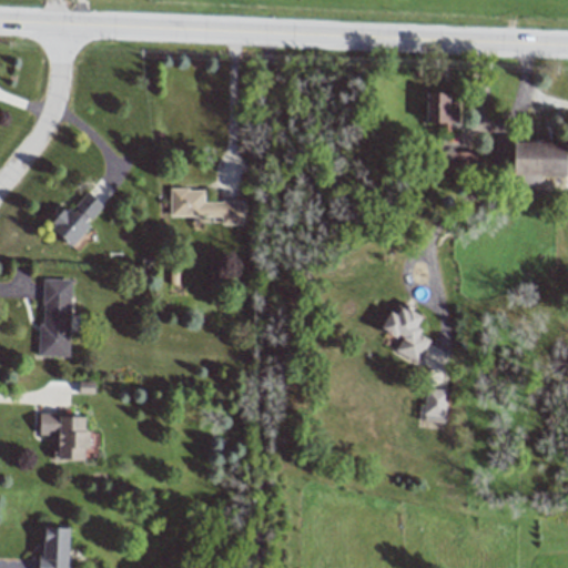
[(456,93),(425,92),(425,123),(439,123),(438,131),(450,132),(450,122),(455,122),(456,93)]
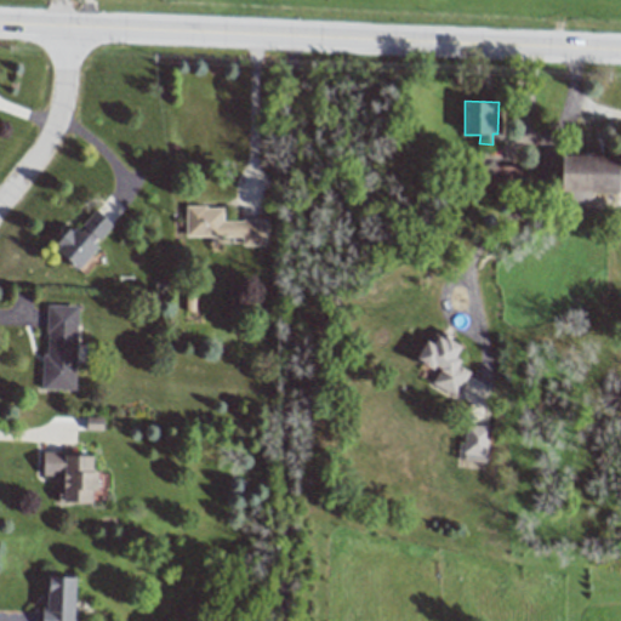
[(617,155),(560,154),(559,203),(590,204),(590,192),(620,192),(620,169),(617,169),(617,155)]
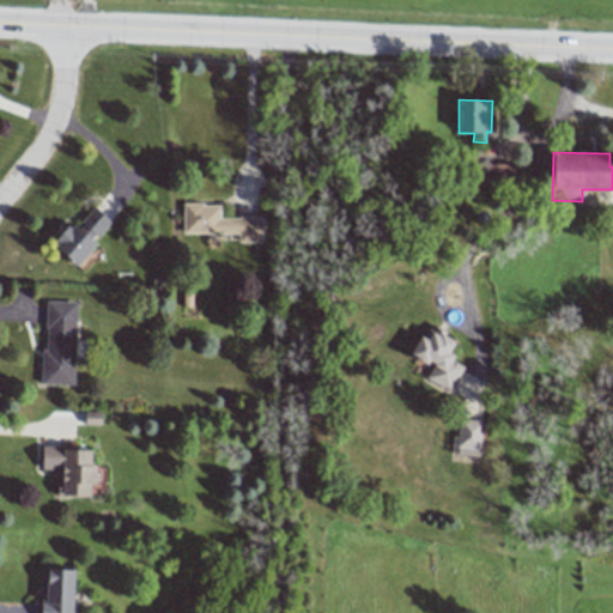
[(513,164),(478,163),(478,188),(513,189),(513,164)]
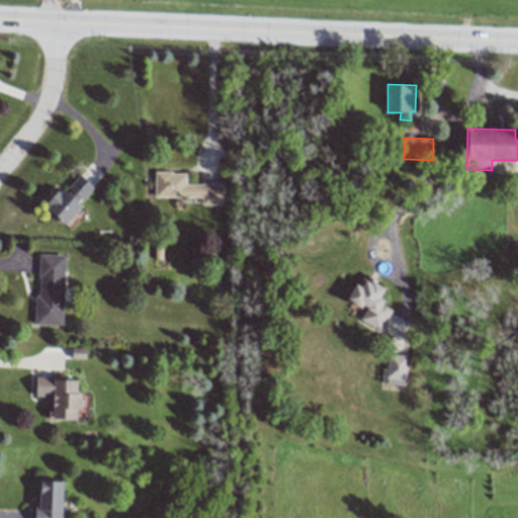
[(154,197),(201,197),(201,204),(221,205),(221,184),(185,183),(185,172),(154,172),(154,197)]
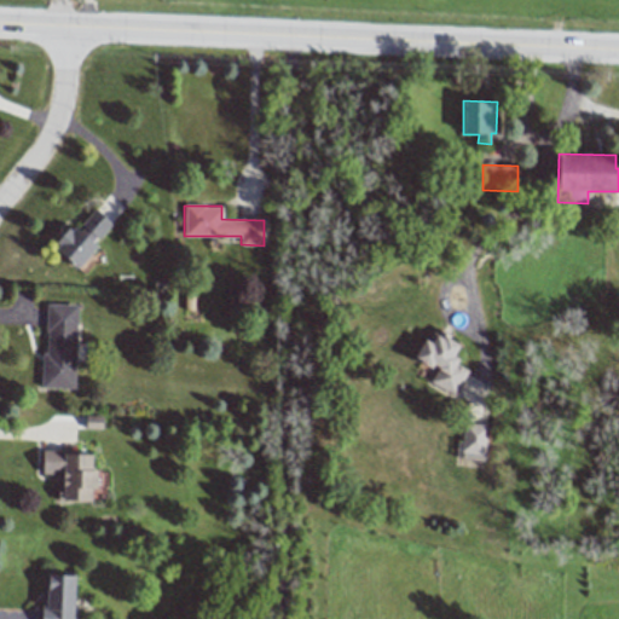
[(113,225),(94,209),(75,230),(71,226),(52,247),(75,267),(113,225)]
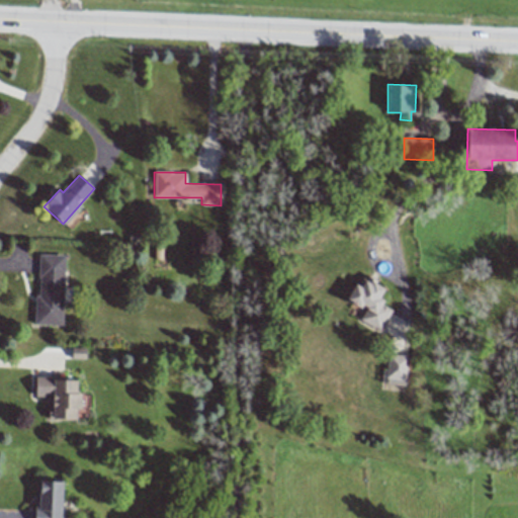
[(64,255),(38,255),(37,296),(34,295),(33,325),(62,325),(64,255)]
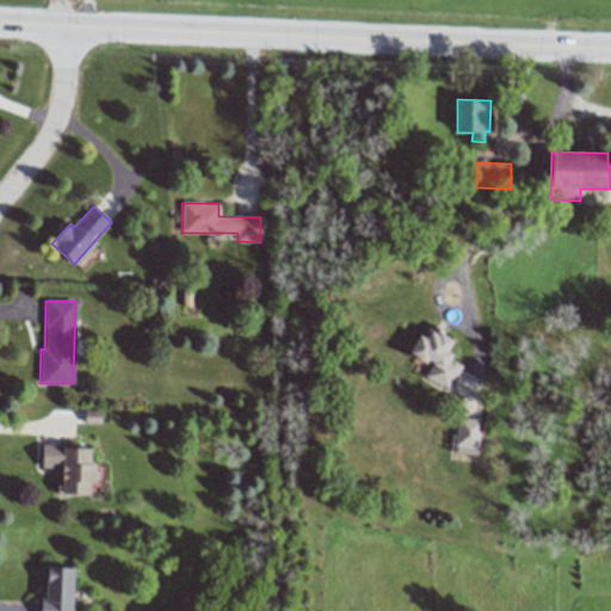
[(462,363),(445,355),(454,339),(425,325),(409,355),(430,365),(424,378),(449,390),(462,363)]
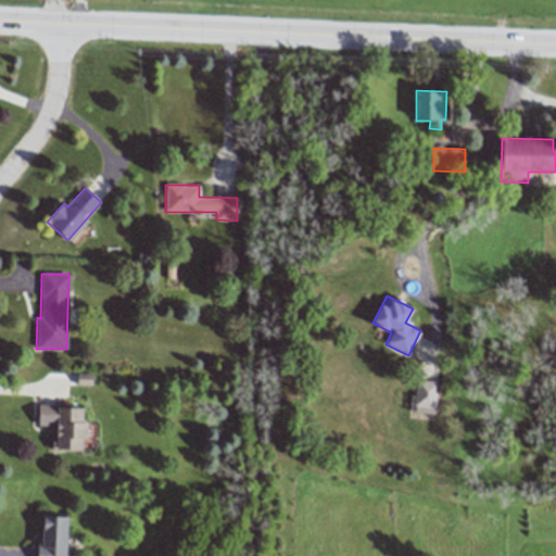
[(433,415),(439,382),(415,379),(411,411),(433,415)]
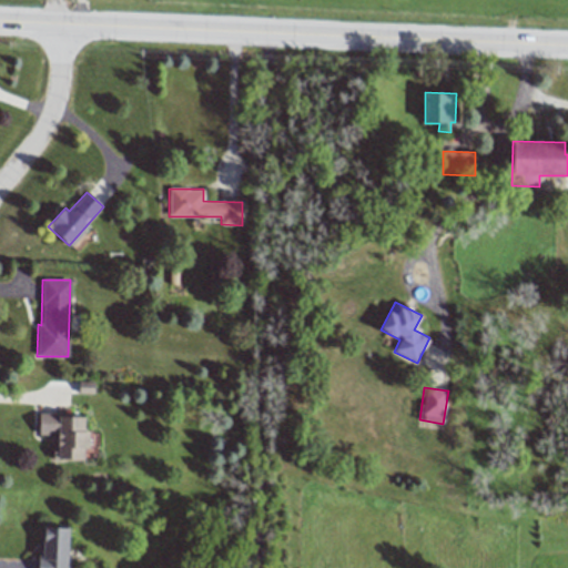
[(83,460),(83,448),(88,448),(88,430),(84,430),(84,415),(39,414),(38,435),(53,436),(53,460),(83,460)]
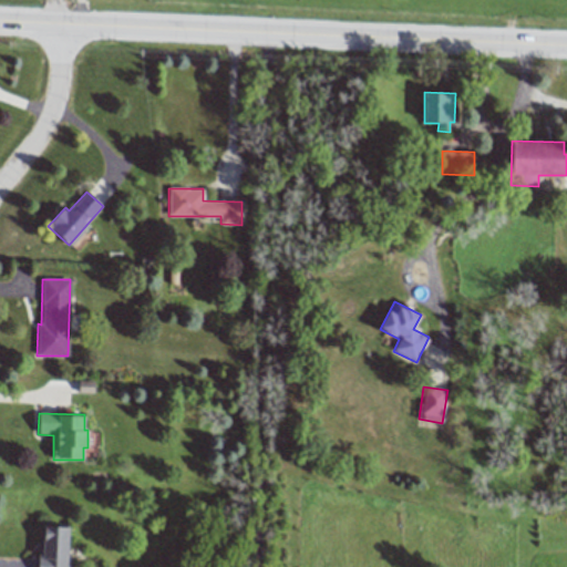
[(68,566),(69,527),(43,526),(42,557),(38,557),(37,566),(68,566)]
